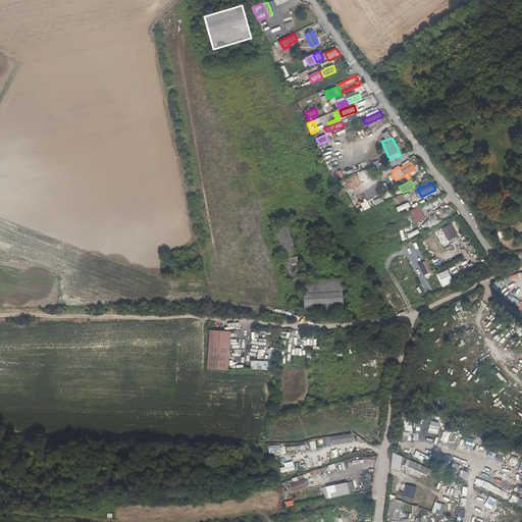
[(399,212),(411,207),(409,202),(397,208),(399,212)]
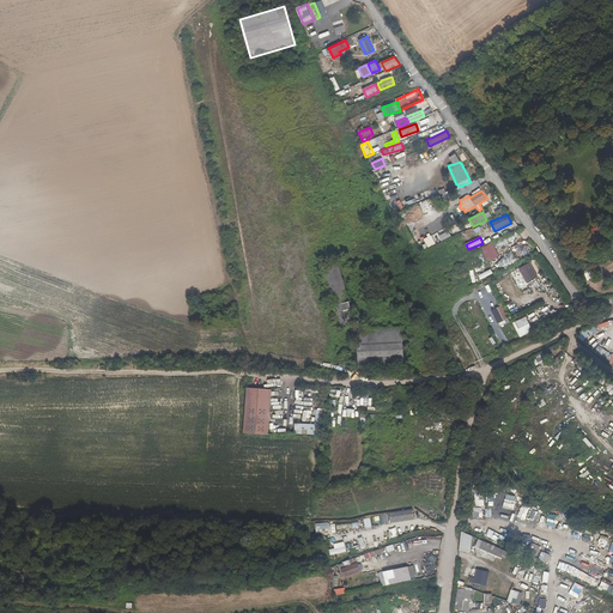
[(481,248),(487,261),(499,256),(492,243),(481,248)]
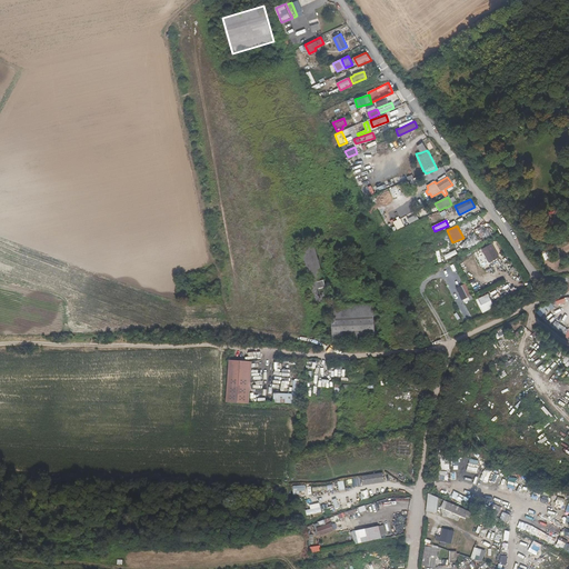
[(490,262),(499,257),(491,243),(482,249),(490,262)]
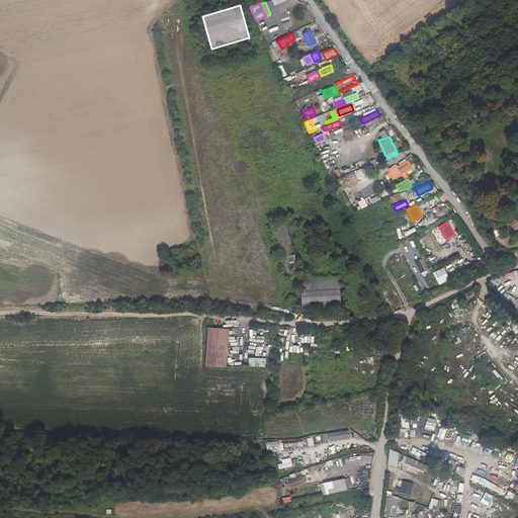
[(300,273),(286,224),(273,228),(287,276),(300,273)]
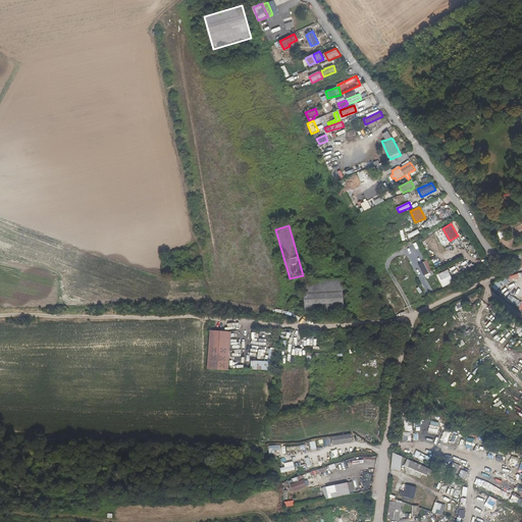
[(436,232),(442,243),(448,240),(441,229),(436,232)]
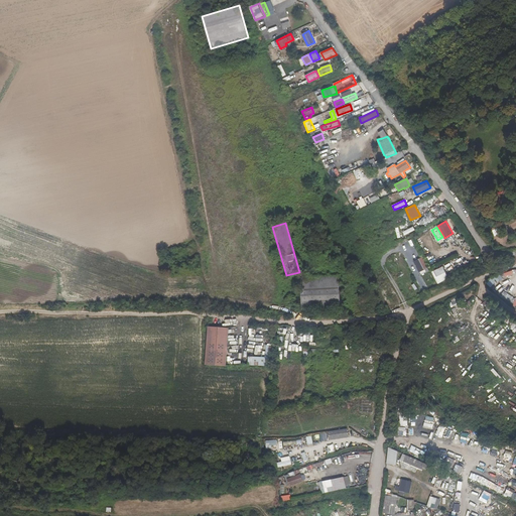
[(422,257),(418,259),(423,269),(427,267),(422,257)]
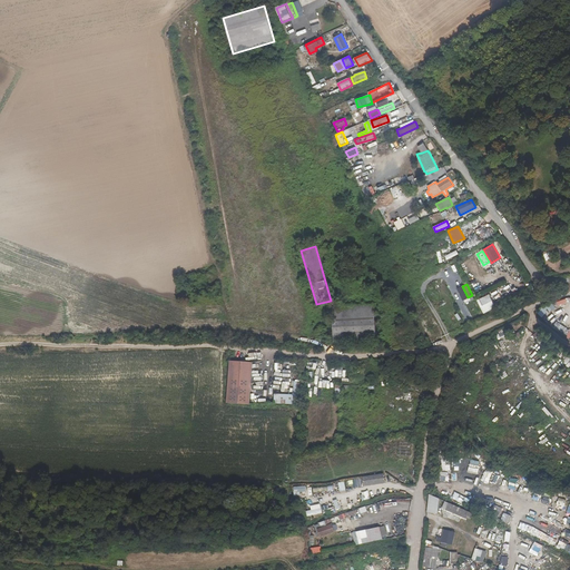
[(457,288),(462,301),(468,298),(468,297),(462,286),(457,288)]
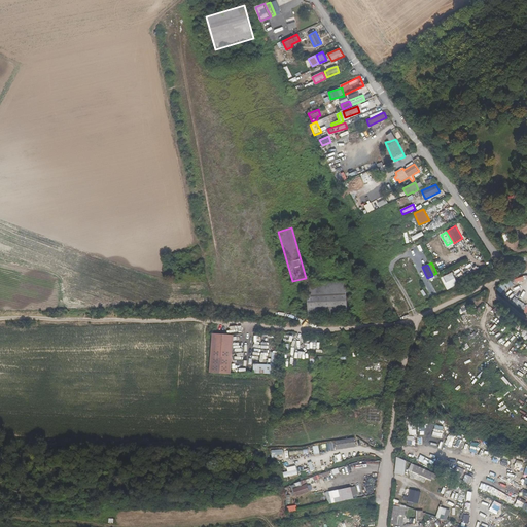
[(448,289),(458,284),(452,272),(442,278),(448,289)]
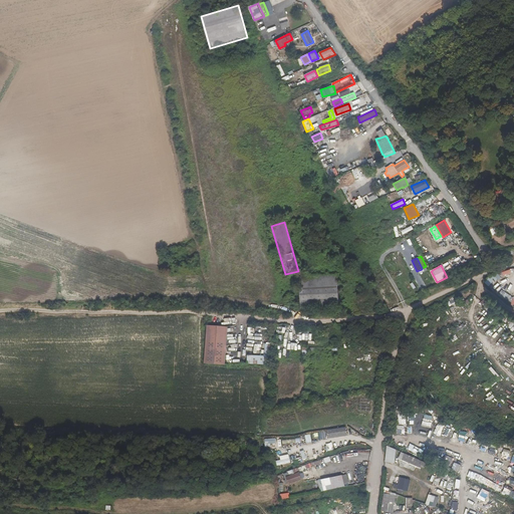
[(301,308),(339,306),(337,280),(299,282),(301,308)]
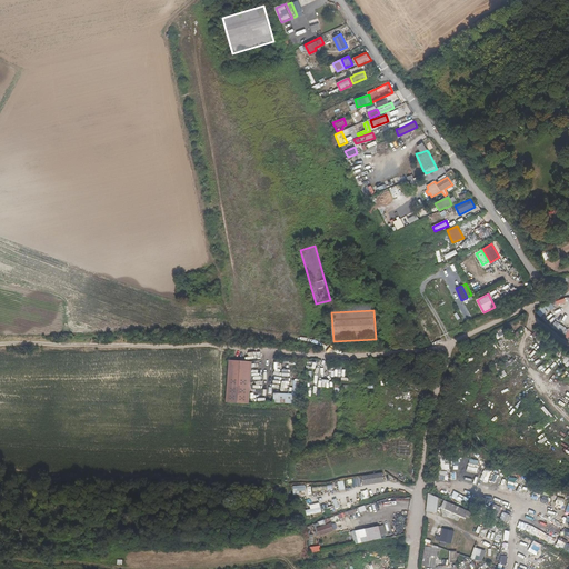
[(566,335),(568,328),(555,321),(551,327),(566,335)]
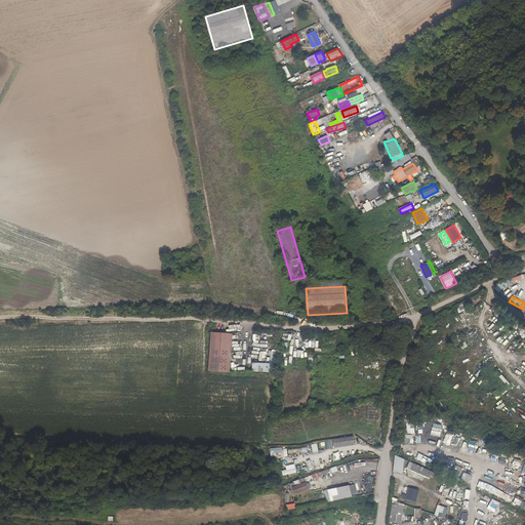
[(456,307),(461,316),(469,312),(463,304),(456,307)]
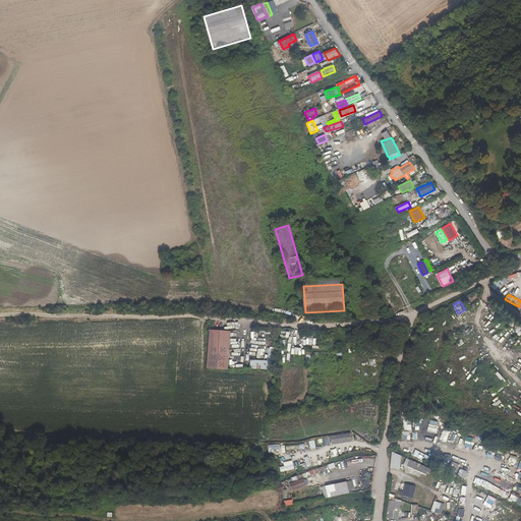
[(461,338),(471,332),(470,329),(459,334),(461,338)]
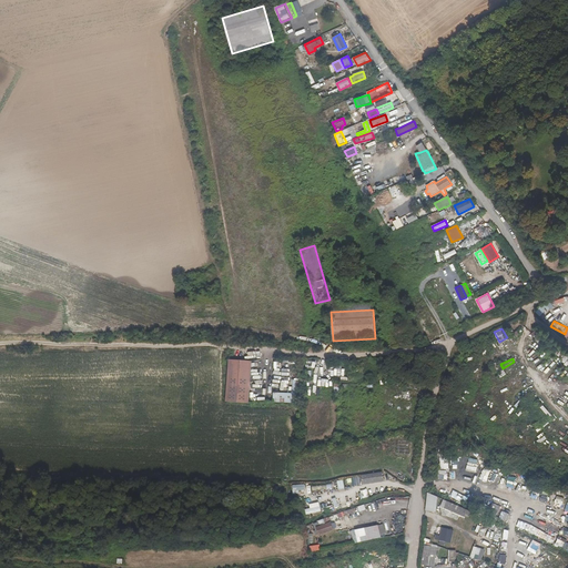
[(225,402),(249,404),(252,362),(229,359),(225,402)]
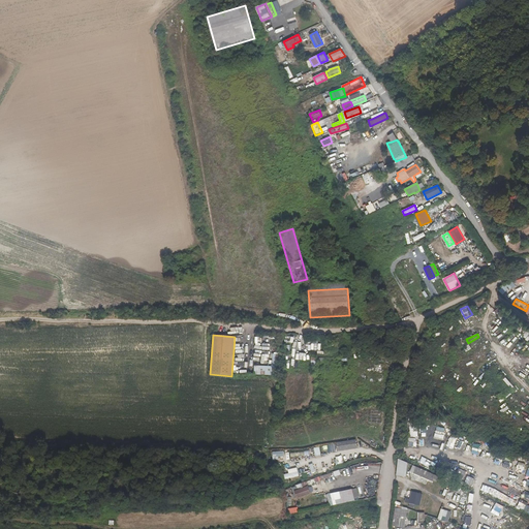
[(338,452),(358,448),(355,439),(337,442),(338,452)]
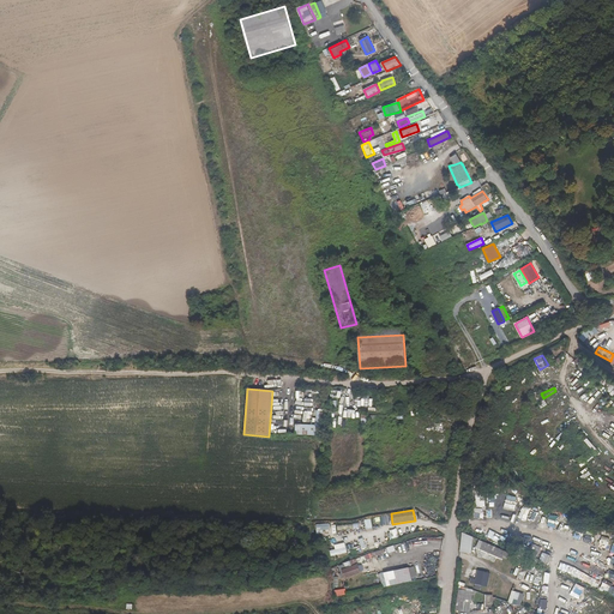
[(392,524),(391,519),(391,516),(379,516),(380,525),(392,524)]
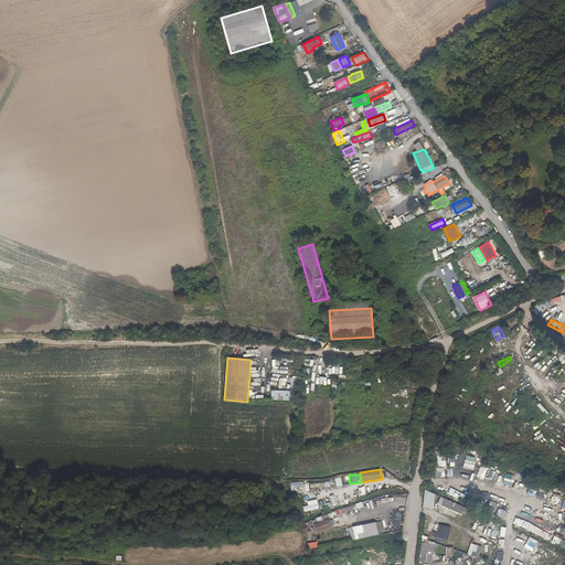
[(291,491),(305,490),(304,482),(291,483),(291,491)]
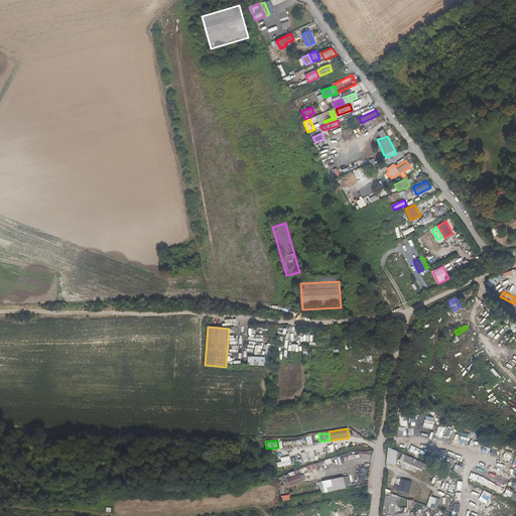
[(386,464),(396,466),(399,449),(389,448),(386,464)]
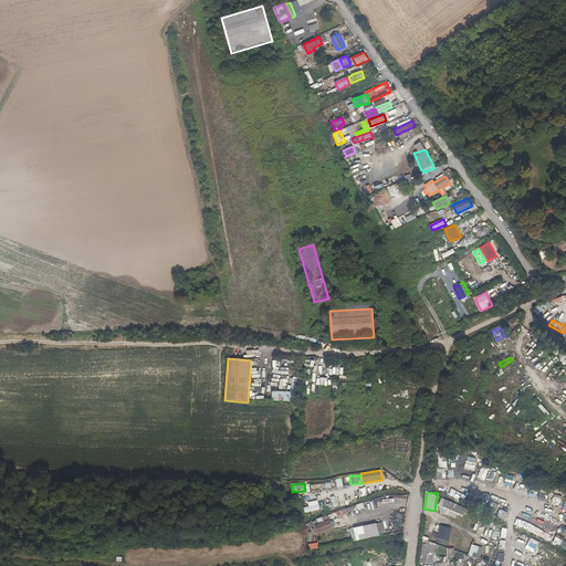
[(470,516),(472,510),(442,499),(438,512),(456,519),(457,515),(462,517),(463,514),(470,516)]
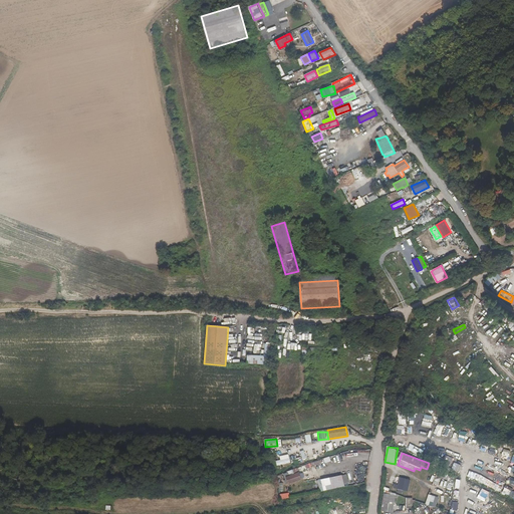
[(277,466),(291,462),(288,454),(278,457),(279,460),(276,461),(277,466)]
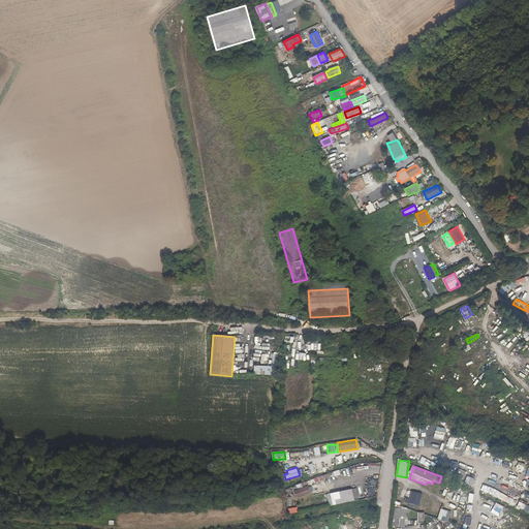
[(307,488),(306,484),(301,485),(293,488),(294,492),(307,488)]
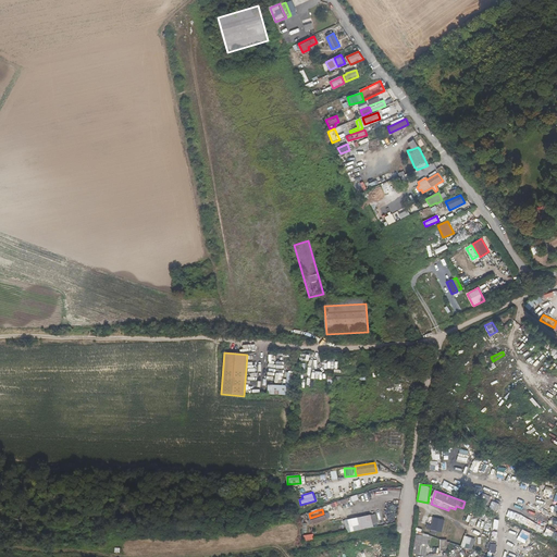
[(312,525),(326,521),(323,514),(310,518),(311,520),(312,524),(312,525)]
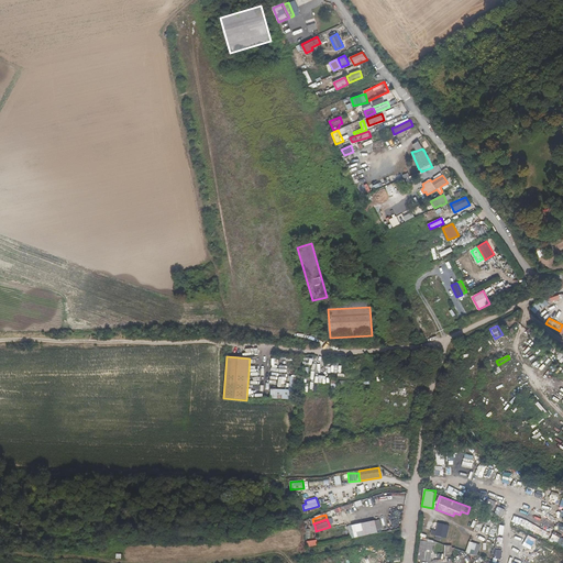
[(377,533),(374,521),(352,527),(354,538),(377,533)]
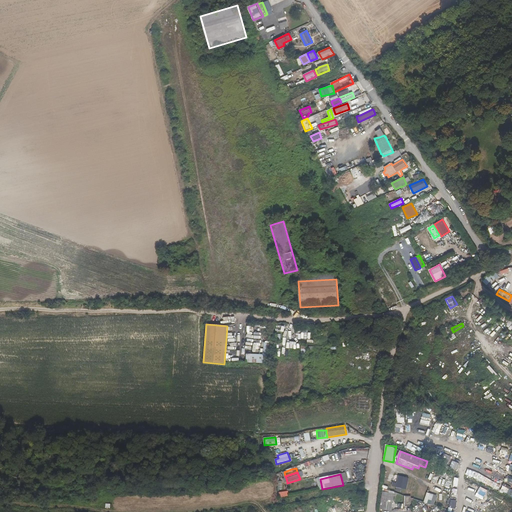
[(406,490),(409,478),(395,474),(392,486),(406,490)]
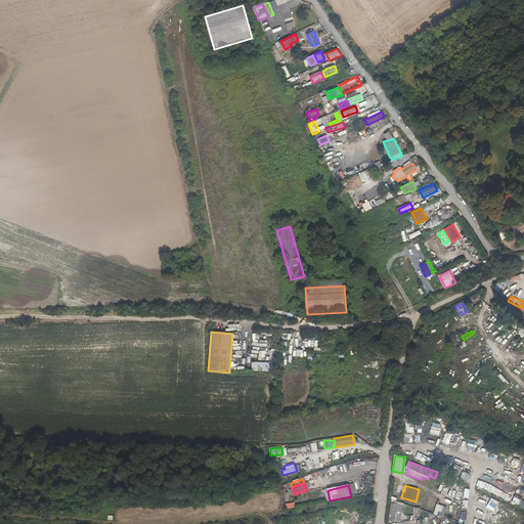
[(391,503),(389,521),(401,523),(403,504),(391,503)]
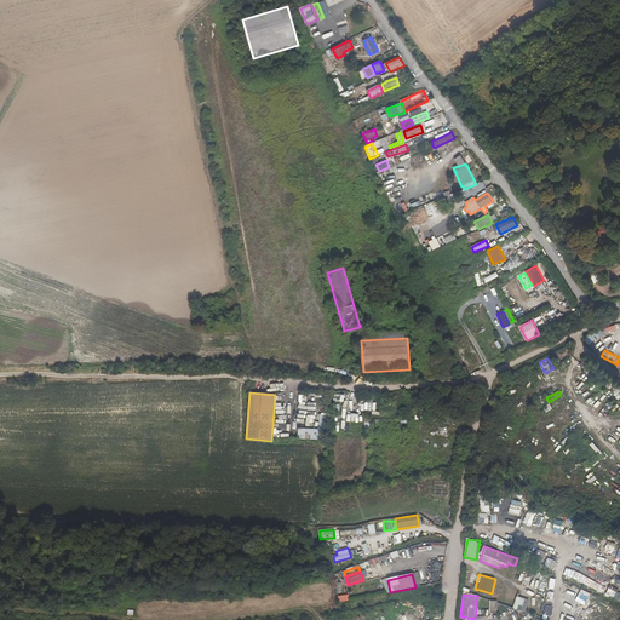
[(517,596),(514,608),(527,612),(529,600),(517,596)]
